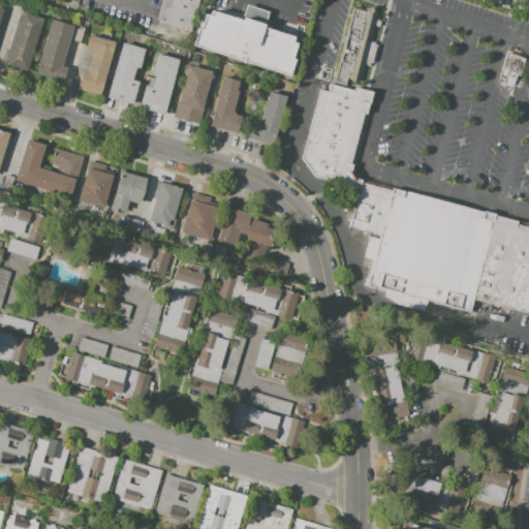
[(197,0),(190,30),(156,21),(161,0),(197,0)]
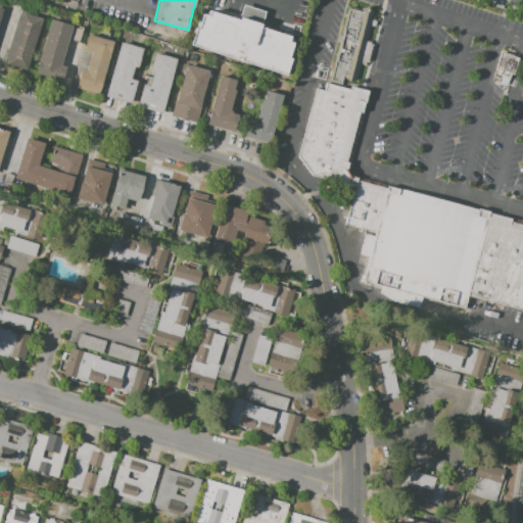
[(350,6),(384,15),(371,67),(362,65),(358,83),(347,80),(345,85),(333,81),(350,6)]
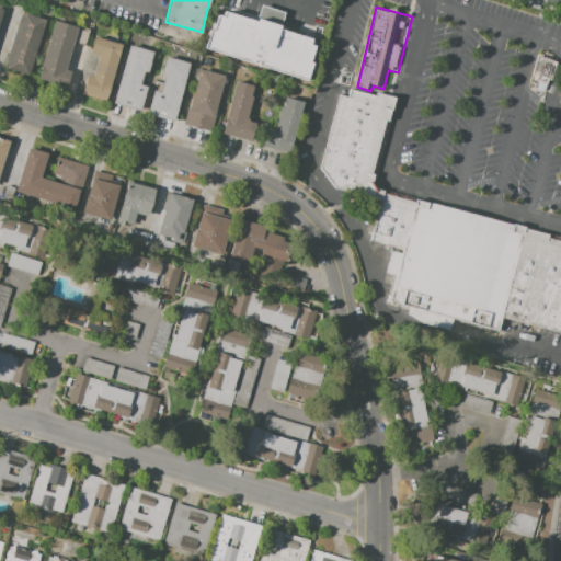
[(307,79),(204,47),(214,14),(220,16),(224,10),(306,34),(305,38),(311,41),(309,46),(316,48),(307,79)]
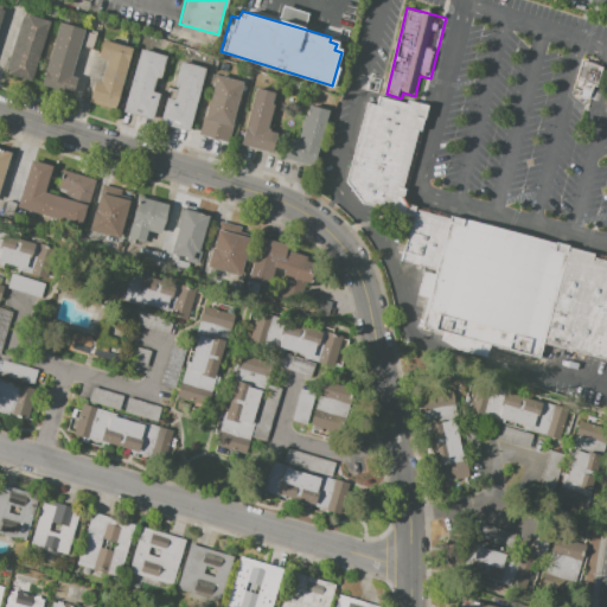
[(26,14),(50,21),(31,82),(7,75),(8,69),(5,69),(21,17),(25,18),(26,14)]
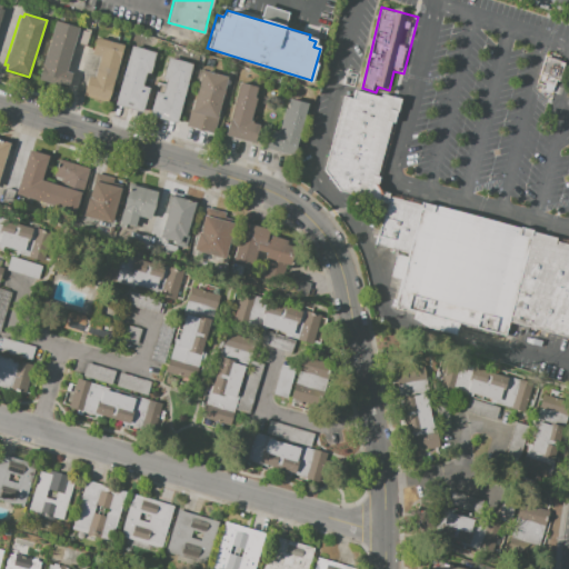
[(55,21),(78,28),(65,71),(71,73),(67,88),(38,79),(55,21)]
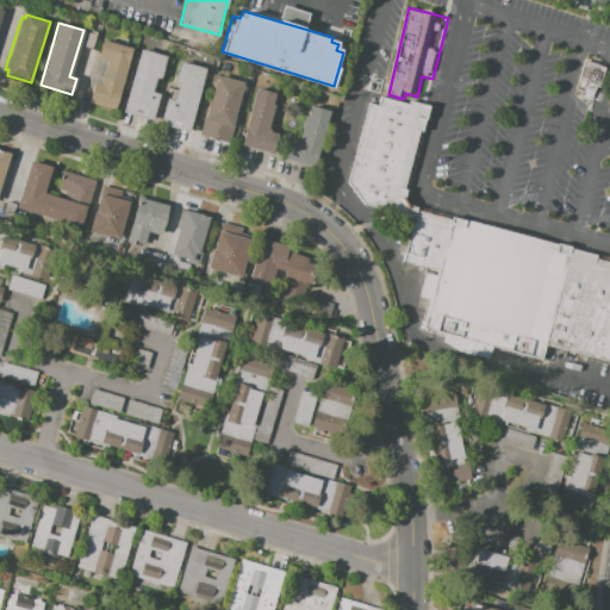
[(103,41),(134,49),(117,110),(89,103),(94,82),(100,83),(106,61),(98,58),(103,41)]
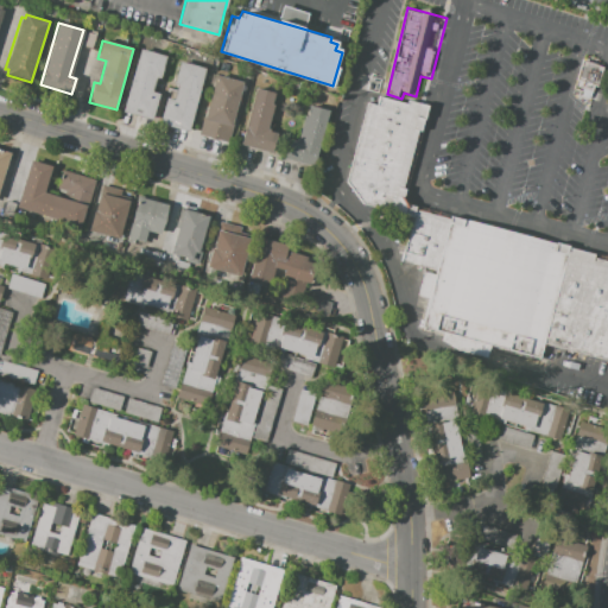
[(140,49),(166,56),(159,80),(154,77),(151,92),(158,94),(151,120),(122,112),(140,49)]
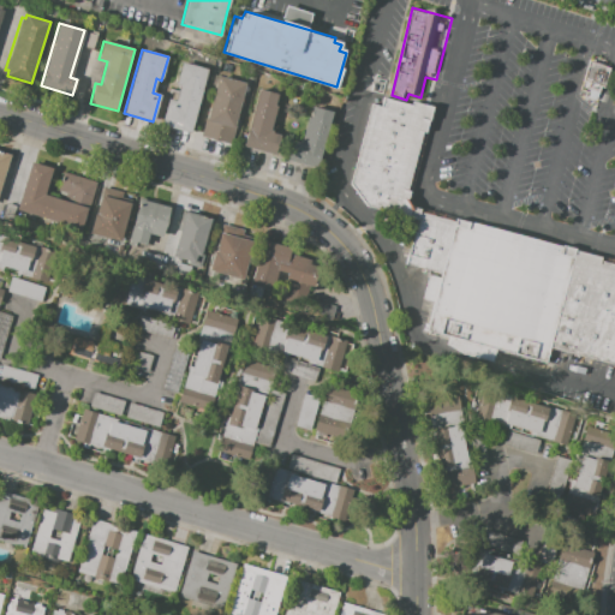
[(181,61),(207,69),(189,132),(161,125),(168,97),(174,100),(179,85),(175,85),(181,61)]
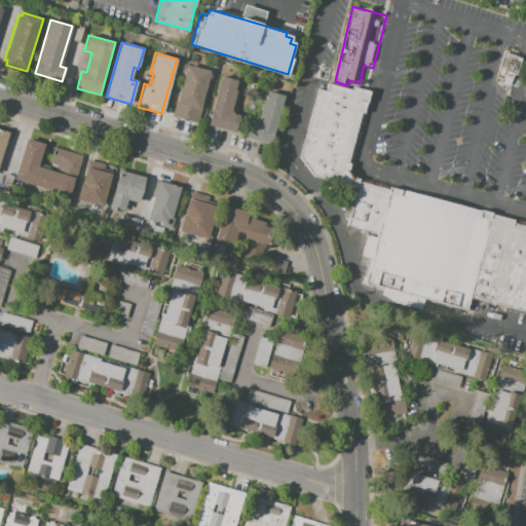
[(514,83),(498,78),(506,53),(525,60),(520,76),(516,75),(514,83)]
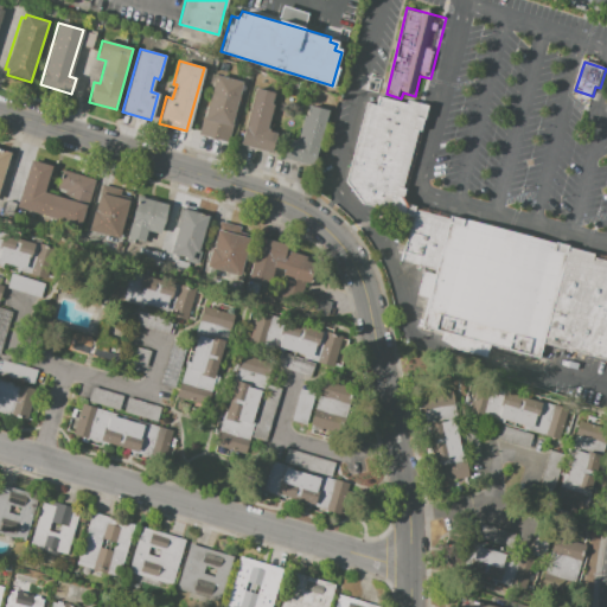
[(216,75),(204,116),(203,116),(198,134),(228,142),(234,123),(231,123),(243,82),(216,75)]
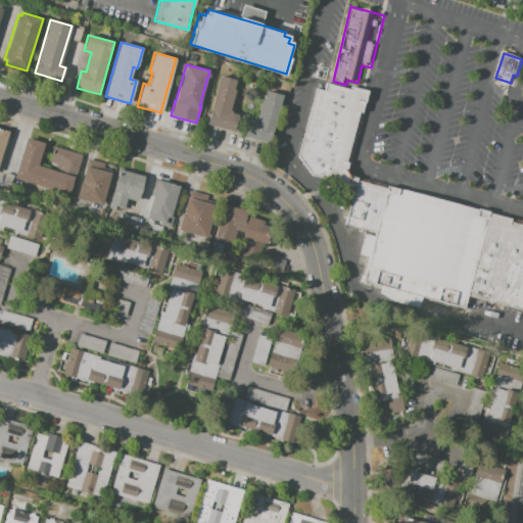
[(220,76),(236,80),(233,90),(235,91),(230,112),(239,114),(234,131),(207,124),(220,76)]
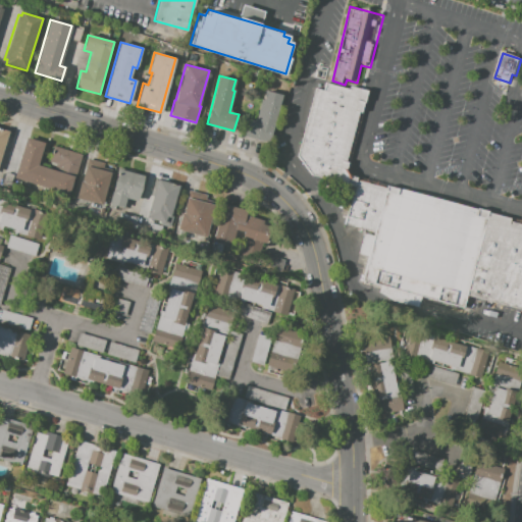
[(521,310),(469,296),(466,308),(429,298),(426,310),(377,297),(380,286),(362,282),(369,257),(358,254),(364,230),(343,224),(351,196),(354,197),(357,188),(312,175),(297,157),(315,89),(322,91),(324,83),(349,89),(349,87),(367,92),(344,173),(510,219),(510,221),(521,224),(521,310)]
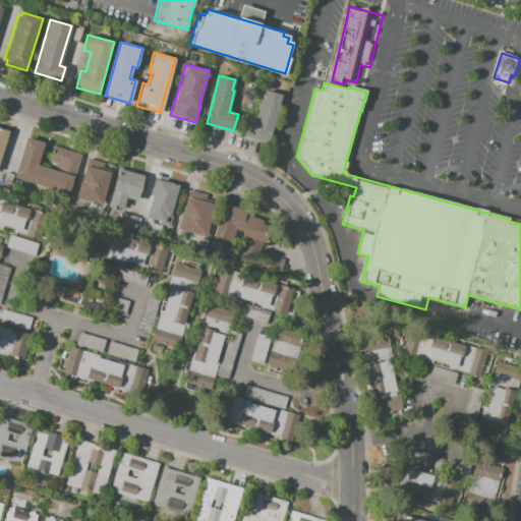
[(282,95),(270,142),(242,135),(246,119),(254,121),(261,99),(263,100),(265,91),(282,95)]
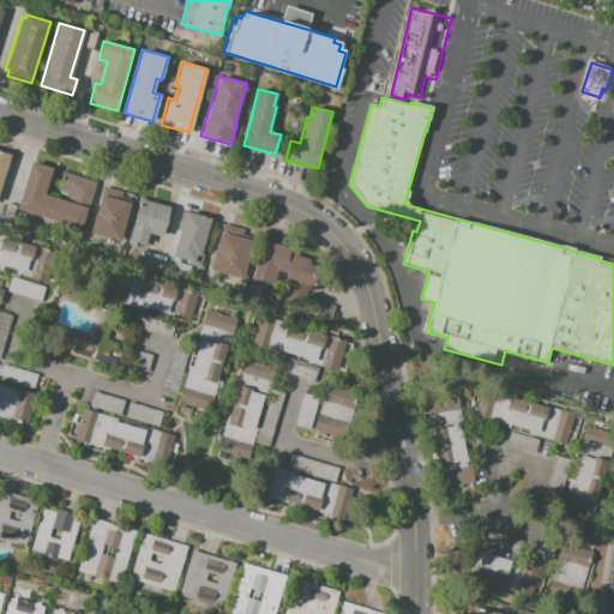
[(0,150),(0,188),(10,154),(0,150)]
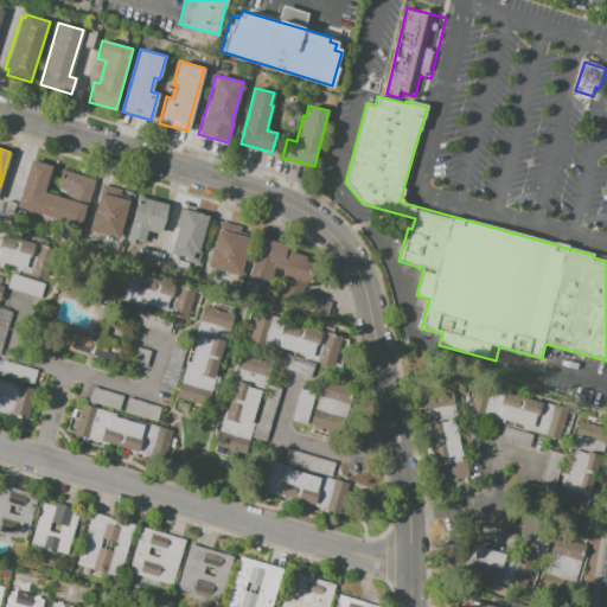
[(62,170),(96,180),(82,229),(16,209),(30,160),(51,166),(44,192),(66,198),(69,191),(57,187),(62,170)]
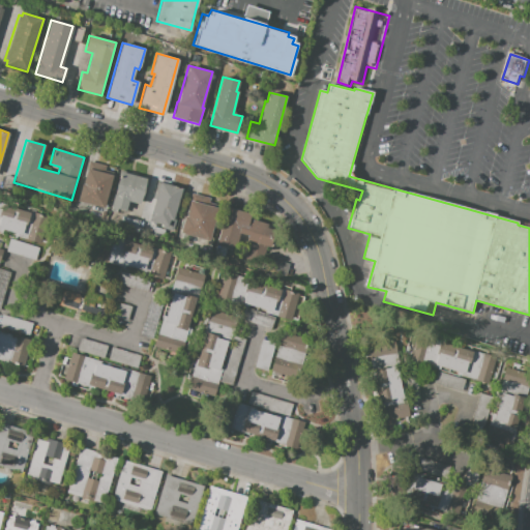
[(87,169),(113,176),(104,209),(77,202),(81,184),(83,185),(87,169)]
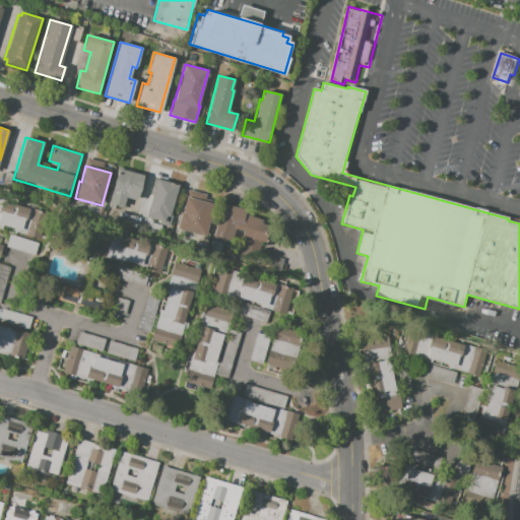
[(118,168),(143,175),(137,201),(126,198),(123,207),(109,203),(118,168)]
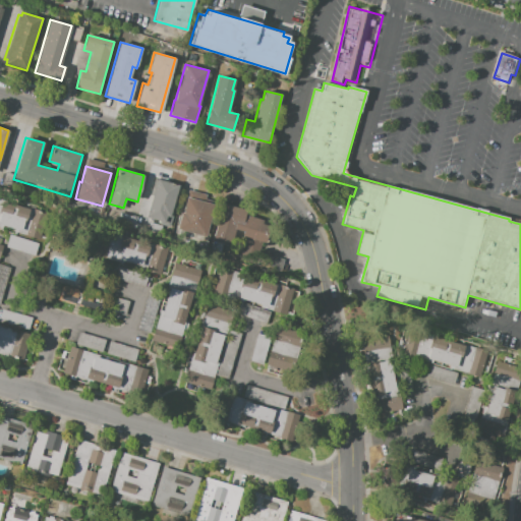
[(157,180),(181,187),(172,219),(167,217),(165,223),(146,218),(157,180)]
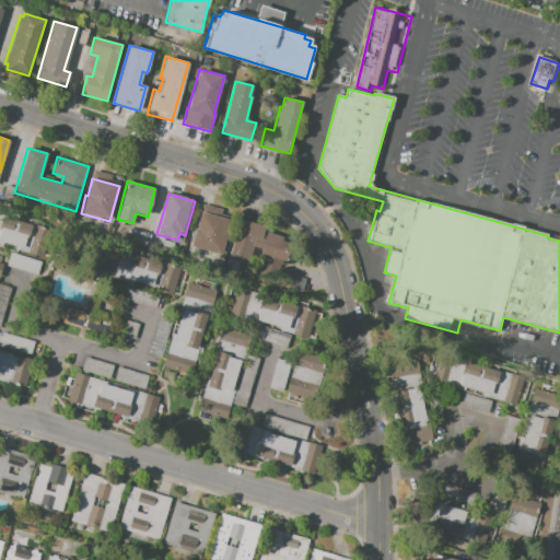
[(199,212),(230,219),(220,255),(190,247),(199,212)]
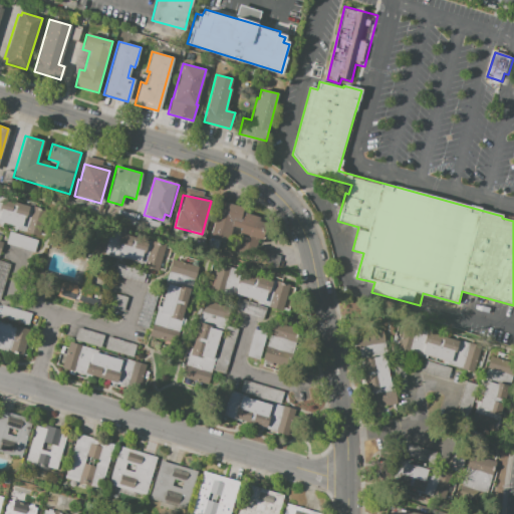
[(0,197),(4,199),(3,201),(32,210),(32,208),(48,213),(40,238),(15,231),(17,227),(4,223),(3,227),(0,226),(0,197)]
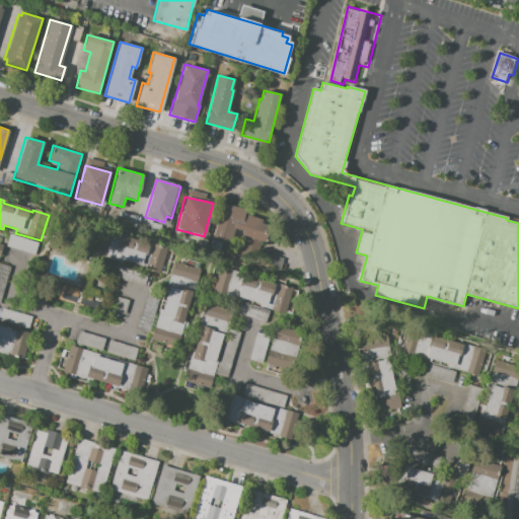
[(222,203),(246,210),(245,214),(262,219),(261,223),(272,226),(267,244),(233,233),(229,246),(210,240),(222,203)]
